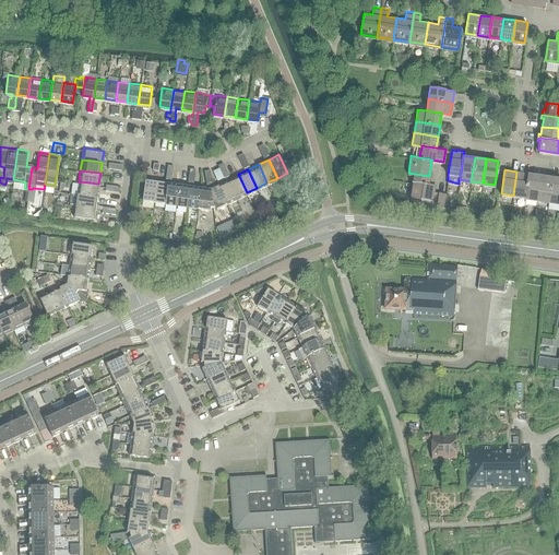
[(513,196),(525,197),(528,173),(516,172),(513,196)]
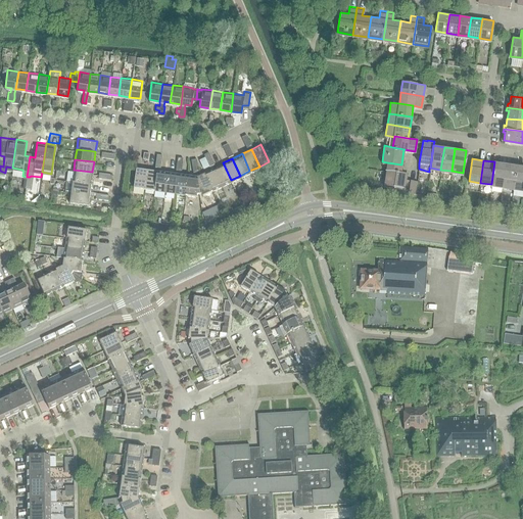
[(491,184),(502,186),(505,163),(494,161),(491,184)]
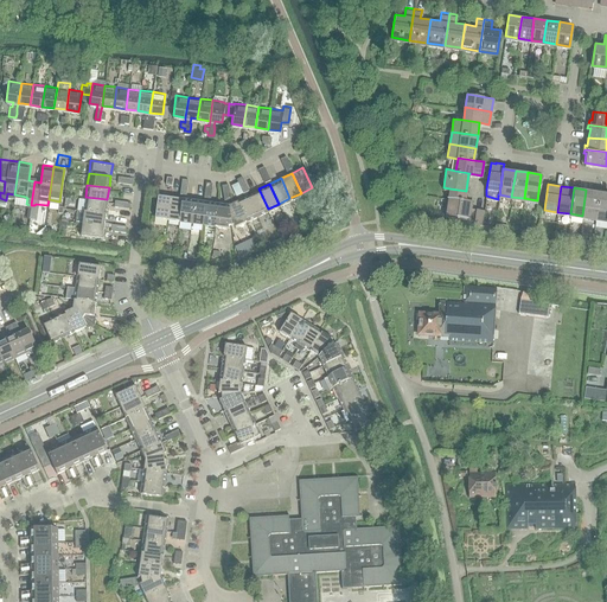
[(268,209),(259,189),(248,193),(257,213),(268,209)]
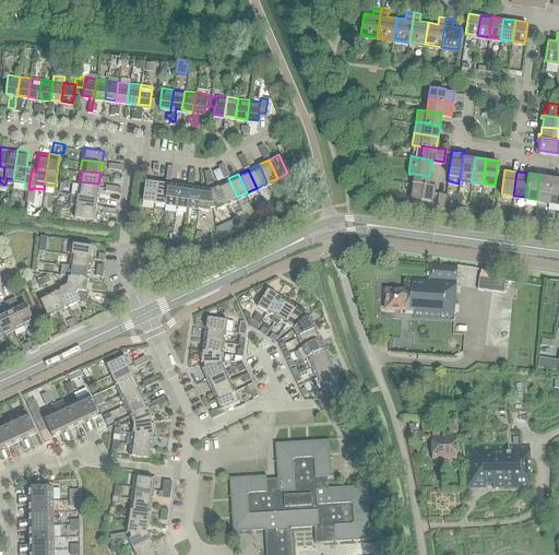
[(411,197),(428,200),(431,200),(435,184),(428,182),(429,176),(414,174),(411,197)]
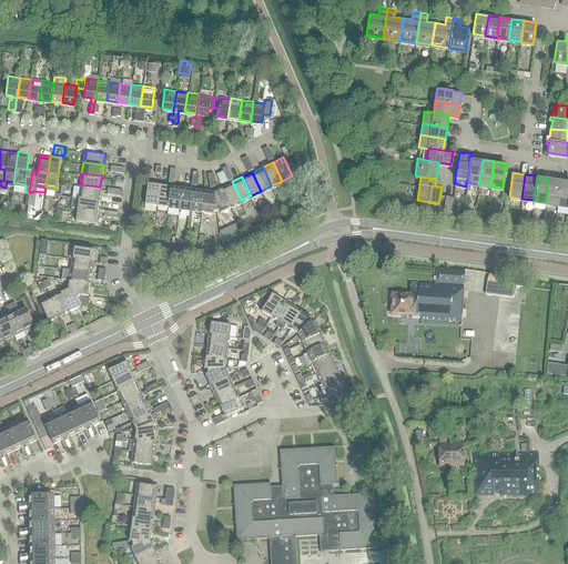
[(545,202),(557,203),(560,180),(548,178),(545,202)]
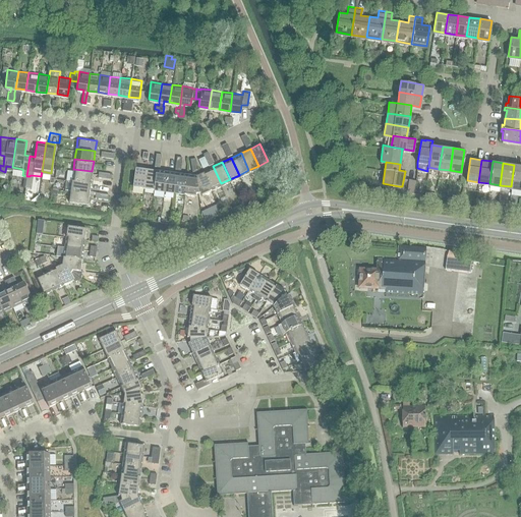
[(511,186),(520,188),(520,165),(514,165),(511,186)]
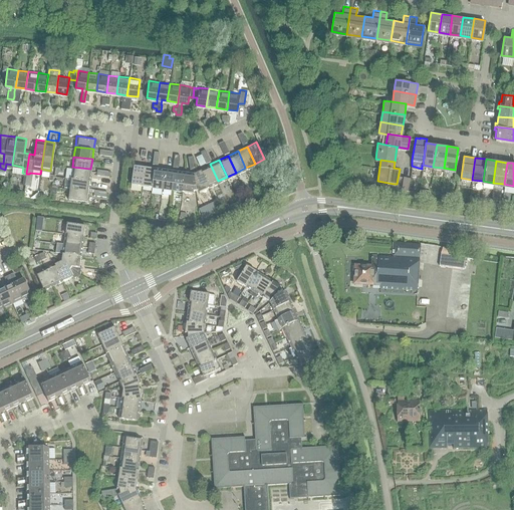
[(131,182),(142,184),(144,165),(134,164),(131,182)]
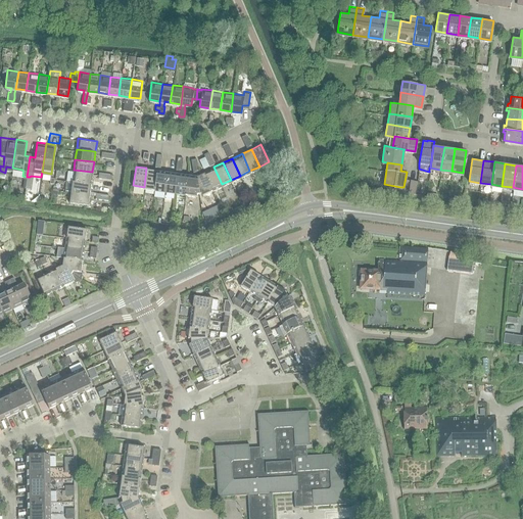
[(214,167),(204,172),(212,189),(222,184),(214,167)]
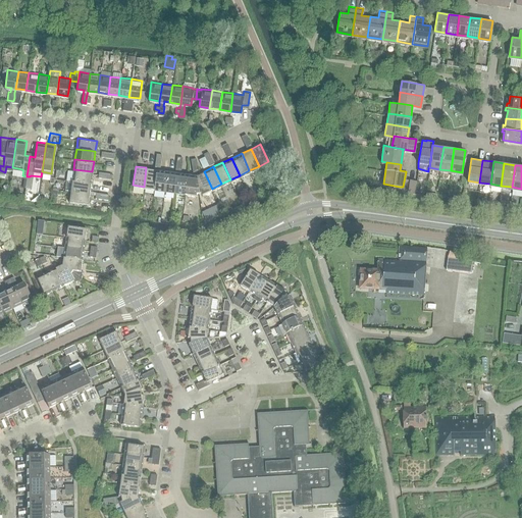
[(144,187),(154,188),(156,169),(146,167),(144,187)]
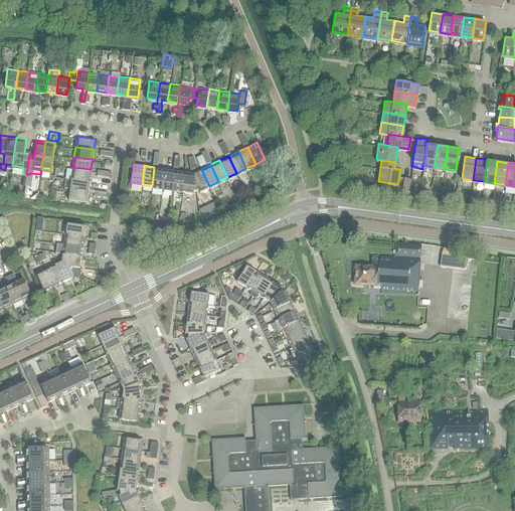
[(90,179),(91,169),(72,167),(71,177),(90,179)]
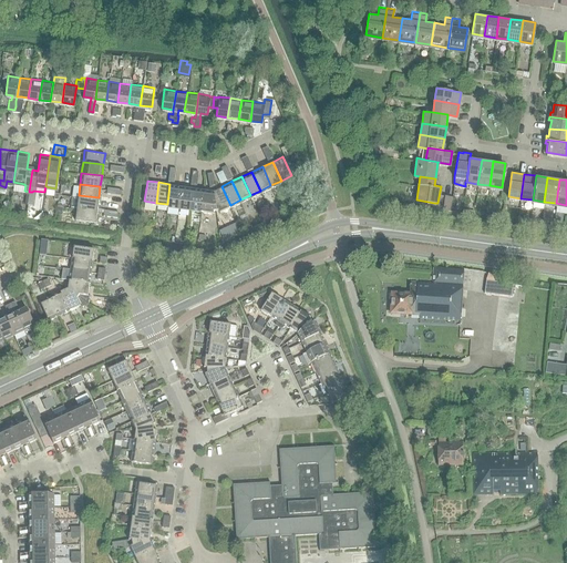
[(167,204),(178,206),(182,185),(169,184),(167,204)]
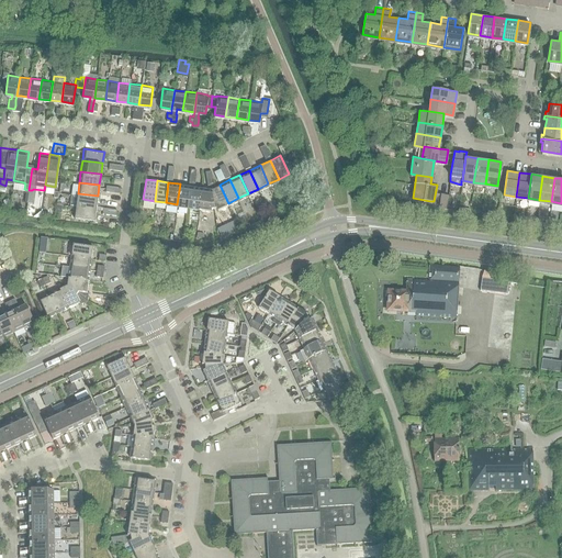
[(177,204),(188,205),(191,186),(180,183),(177,204)]
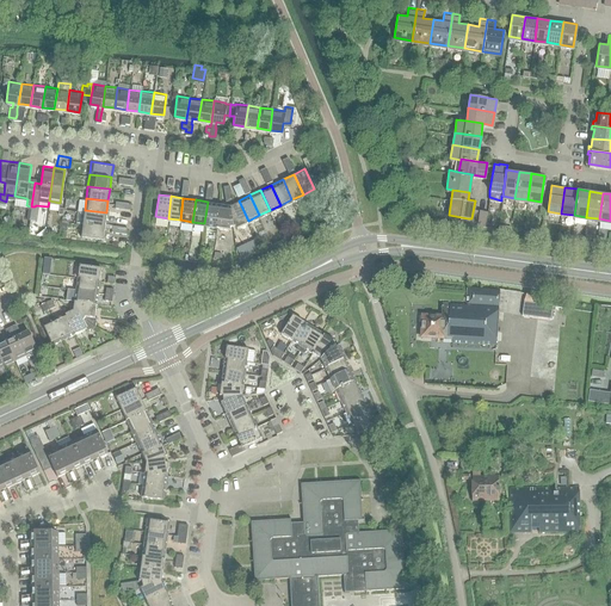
[(239,201),(229,204),(233,223),(235,223),(236,226),(248,221),(239,201)]
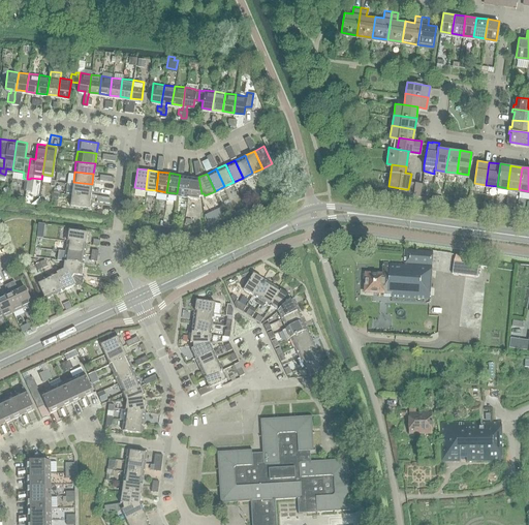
[(177,193),(187,195),(190,176),(180,175),(177,193)]
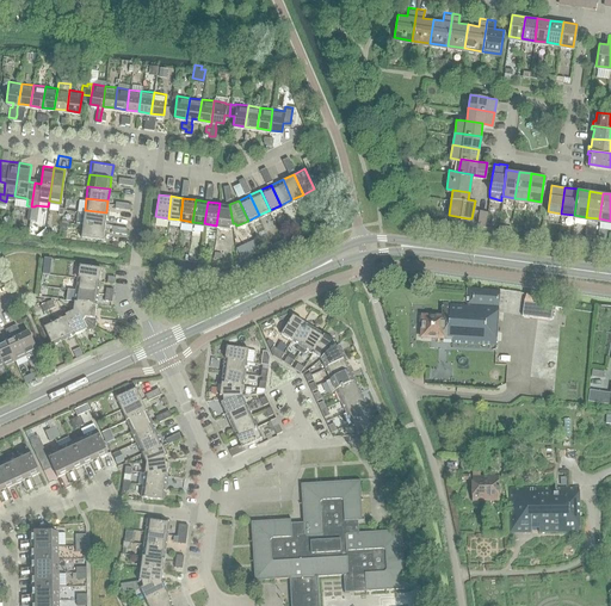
[(233,223),(229,204),(220,203),(216,226),(229,227),(229,224),(233,223)]
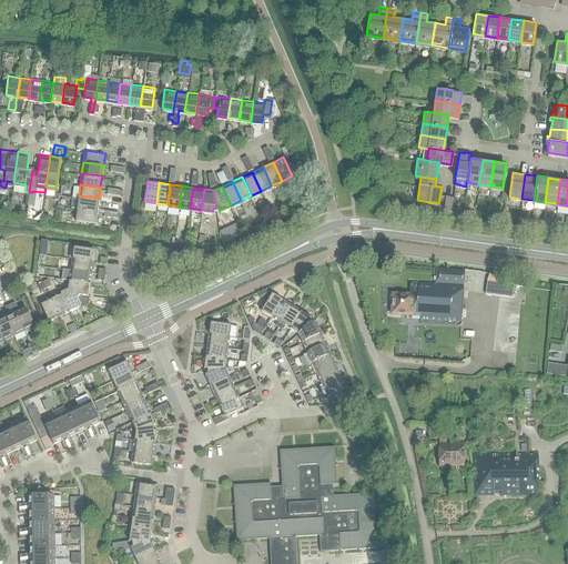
[(445,193),(443,208),(450,209),(453,194),(445,193)]
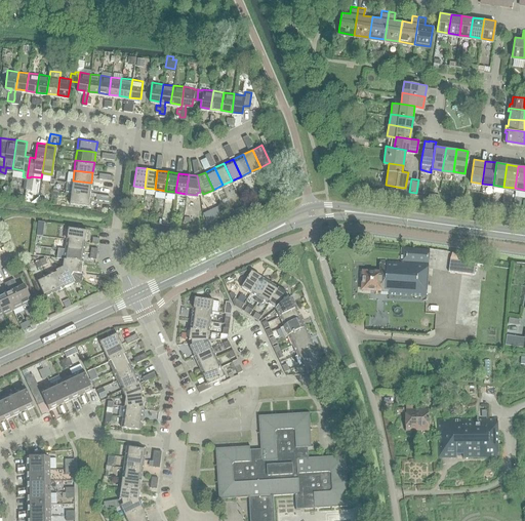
[(73,181),(71,191),(90,194),(91,183),(73,181)]
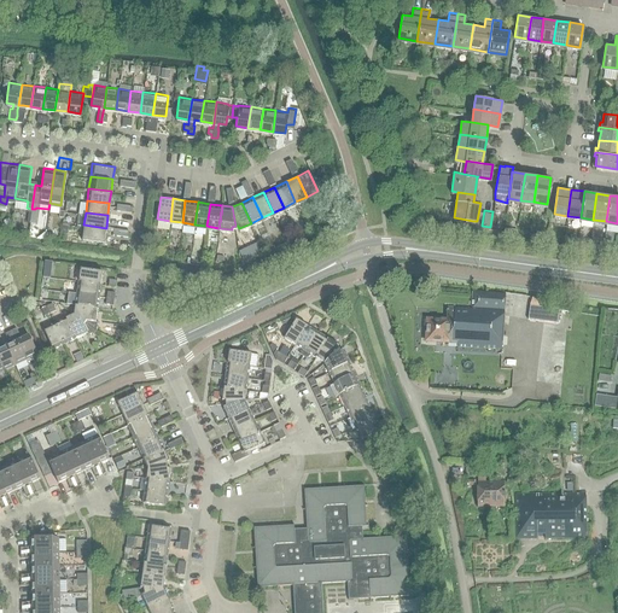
[(104,240),(106,228),(83,225),(82,238),(104,240)]
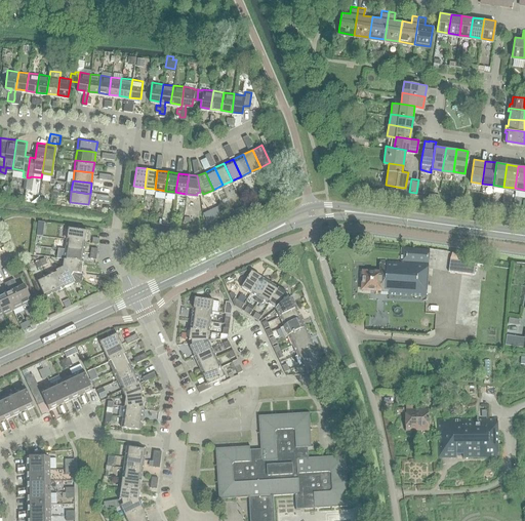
[(439,192),(429,191),(428,198),(438,199),(439,192)]
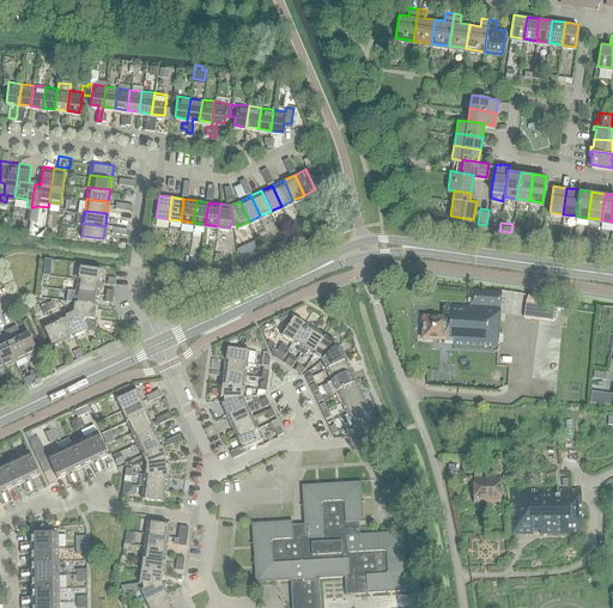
[(574,235),(572,243),(583,244),(584,236),(581,236),(580,241),(576,241),(577,235),(574,235)]
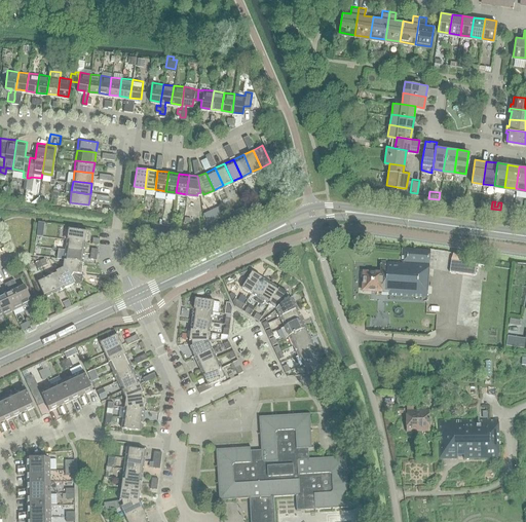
[(203,211),(208,220),(212,218),(208,209),(203,211)]
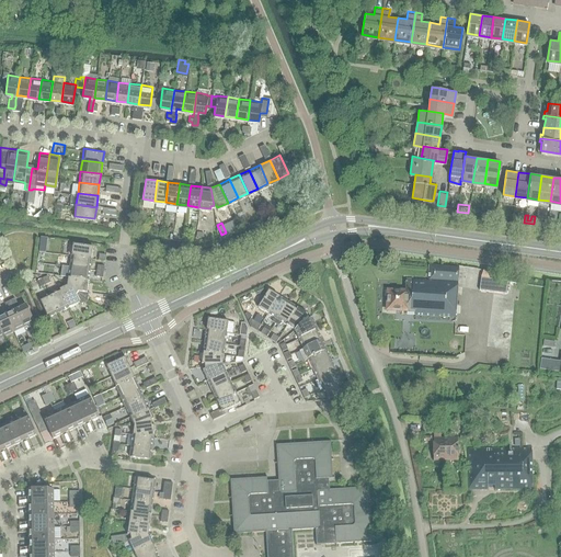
[(72,241),(71,252),(91,256),(93,243),(72,241)]
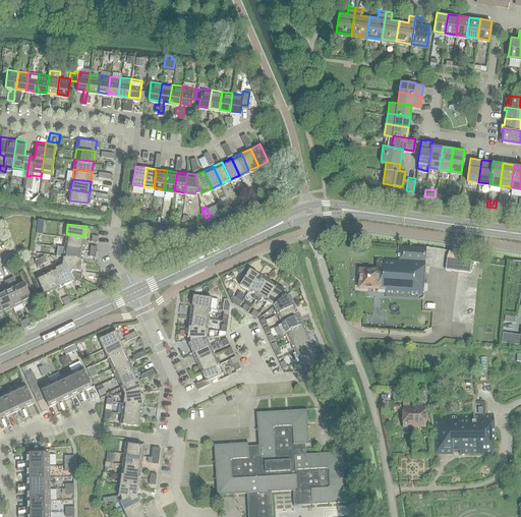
[(66,234),(64,244),(83,247),(84,237),(66,234)]
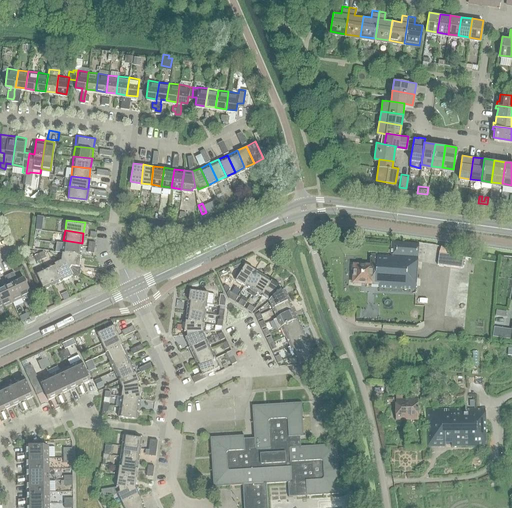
[(378,284),(415,286),(418,240),(391,239),(390,252),(370,251),(370,261),(363,260),(362,262),(352,261),(351,267),(353,268),(352,279),(370,280),(370,281),(378,281),(378,284)]
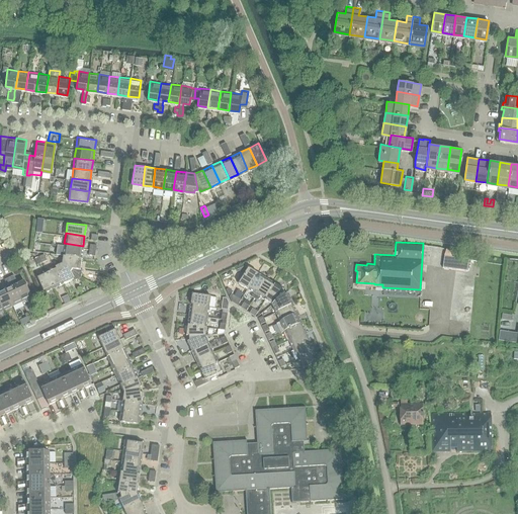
[(64,243),(63,254),(81,256),(83,246),(64,243)]
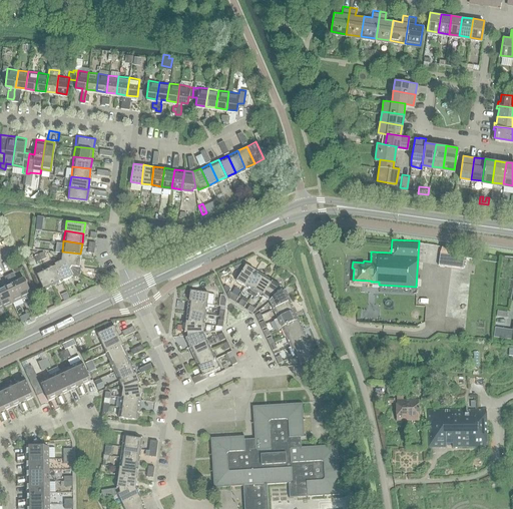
[(437,262),(445,263),(445,261),(457,263),(459,253),(447,252),(447,251),(446,251),(447,245),(440,244),(439,250),(437,262)]
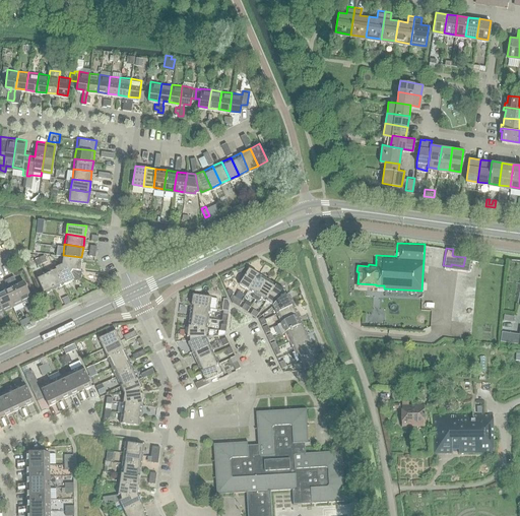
[(63,255),(62,262),(80,276),(81,268),(80,267),(81,257),(63,255)]
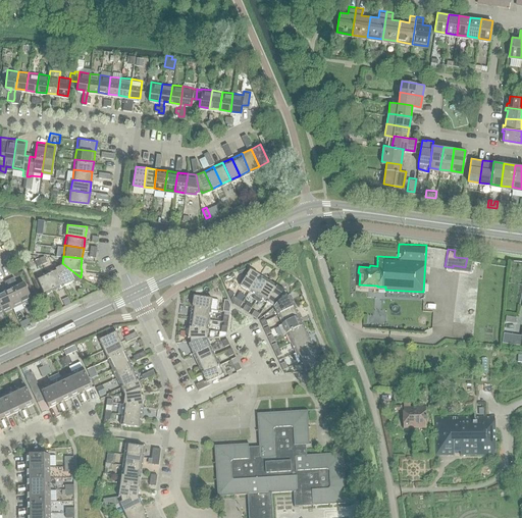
[(81,277),(62,263),(55,266),(63,283),(73,278),(73,280),(81,277)]
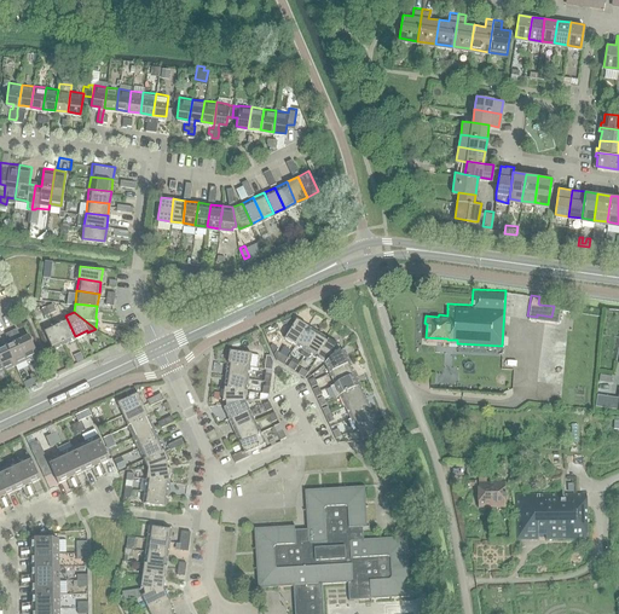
[(65,316),(55,320),(64,341),(75,336),(65,316)]
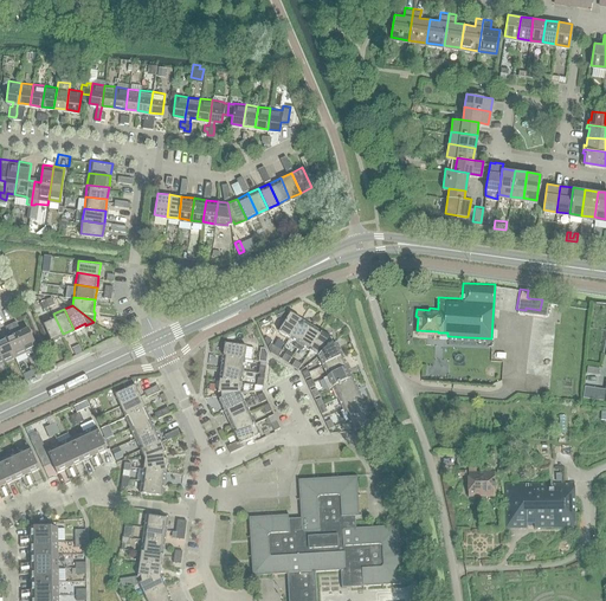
[(289,335),(301,316),(290,309),(278,328),(289,335)]
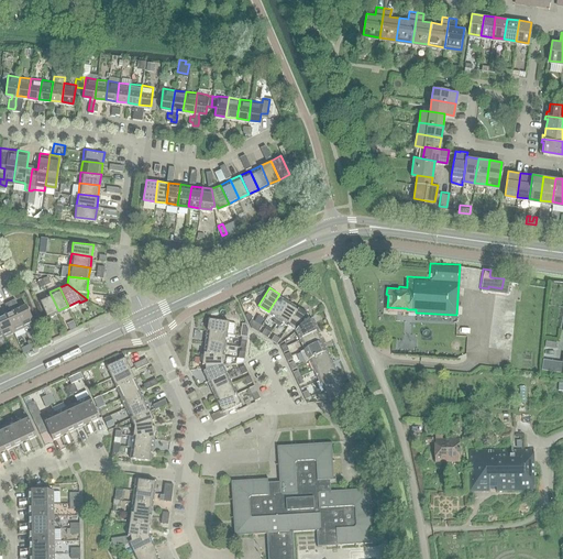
[(58,310),(50,292),(39,297),(47,316),(58,310)]
